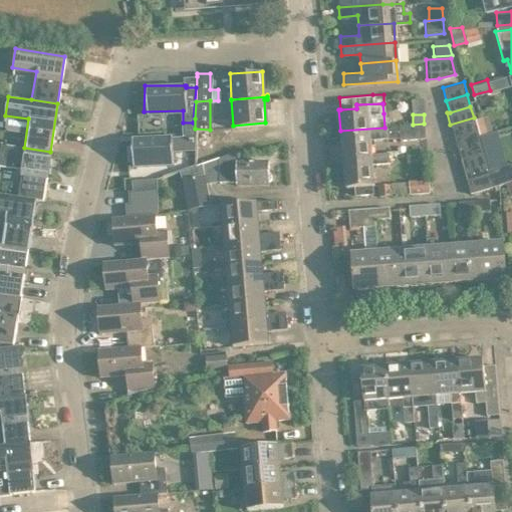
[(450,124),(453,137),(477,130),(474,117),(450,124)]
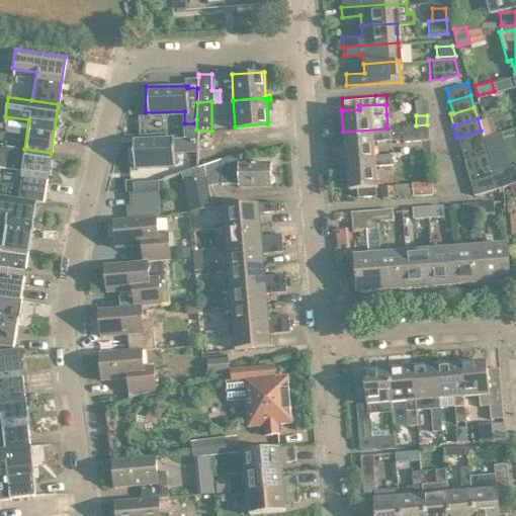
[(416,125),(402,126),(403,140),(428,137),(427,124),(416,125)]
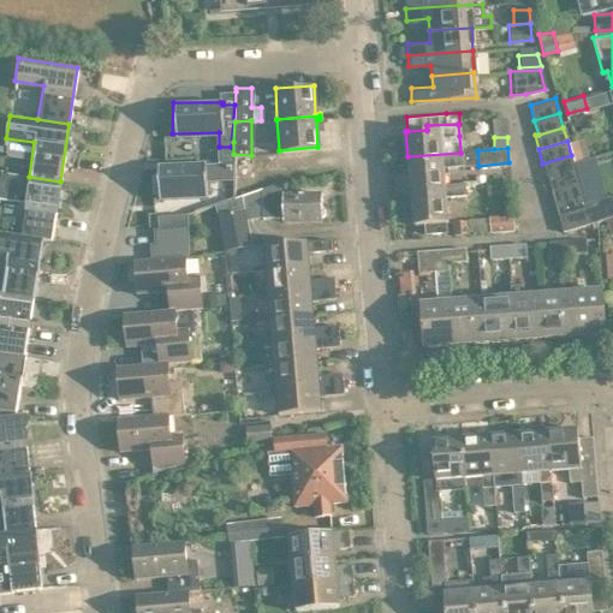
[(408,156),(409,186),(442,184),(441,166),(462,165),(460,153),(408,156)]
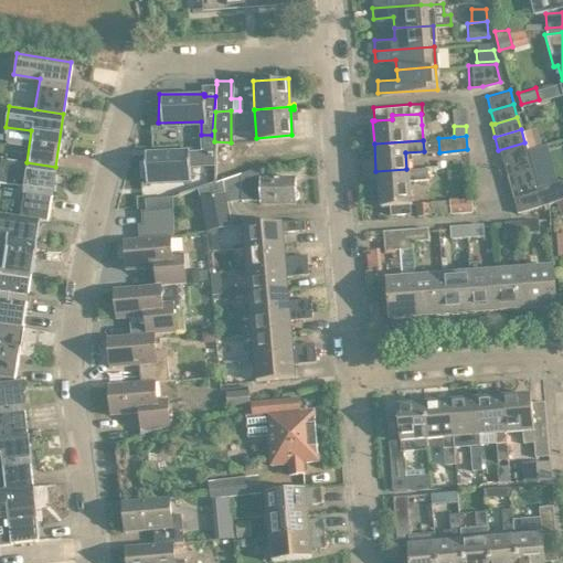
[(541,142),(526,147),(528,155),(531,167),(534,179),(537,186),(556,180),(545,141),(541,142)]
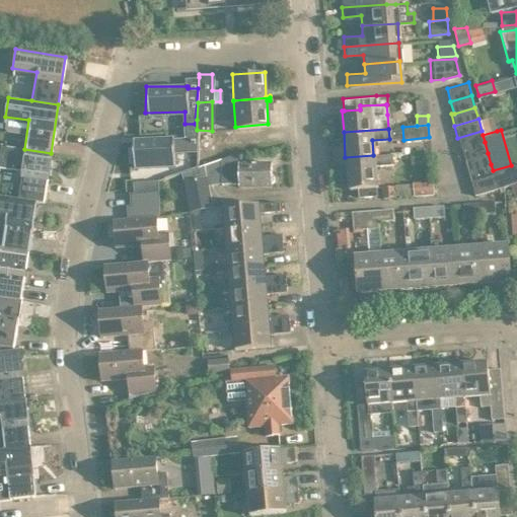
[(457,138),(460,149),(485,142),(483,135),(482,131),(457,138)]
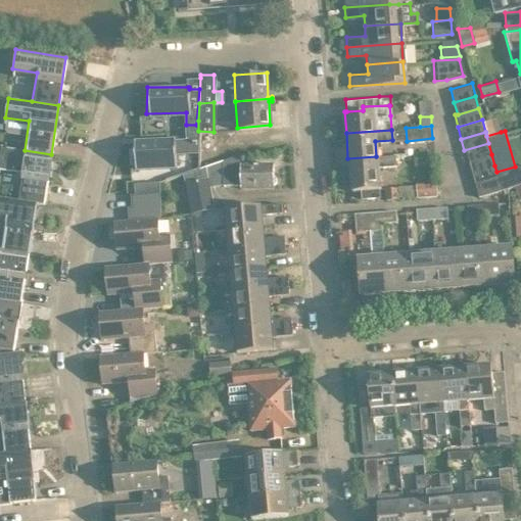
[(196,146),(197,137),(133,140),(133,168),(174,166),(174,148),(196,146)]
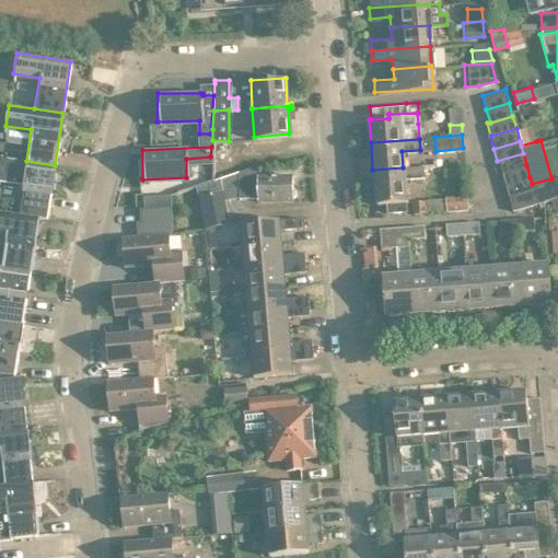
[(497,161),(500,172),(526,165),(523,153),(497,161)]
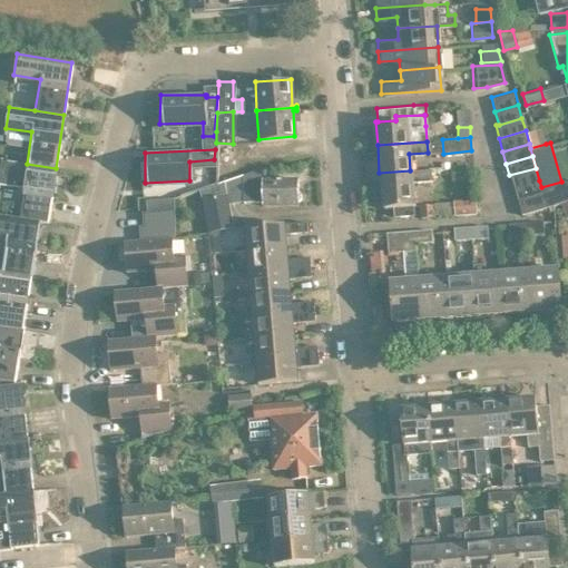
[(56,168),(27,164),(0,160),(0,180),(23,185),(19,217),(47,222),(56,168)]
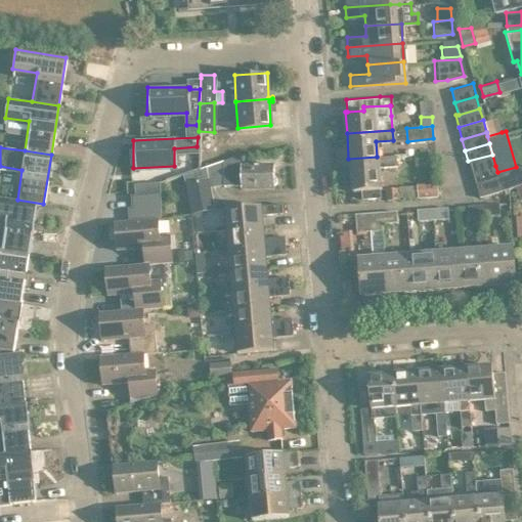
[(433,149),(414,151),(415,163),(433,161),(433,149)]
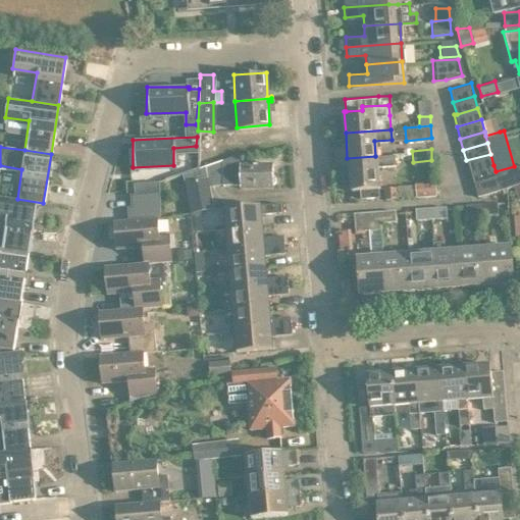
[(237,153),(221,158),(221,182),(239,182),(239,185),(271,185),(271,182),(274,178),(274,173),(271,171),(271,162),(239,162),(237,153)]
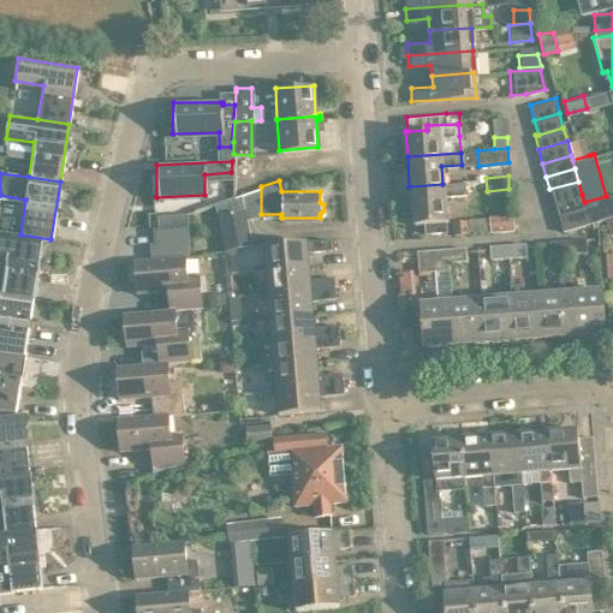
[(463,182),(442,184),(409,186),(412,222),(423,221),(423,231),(444,230),(442,220),(445,220),(442,195),(464,194),(463,182)]
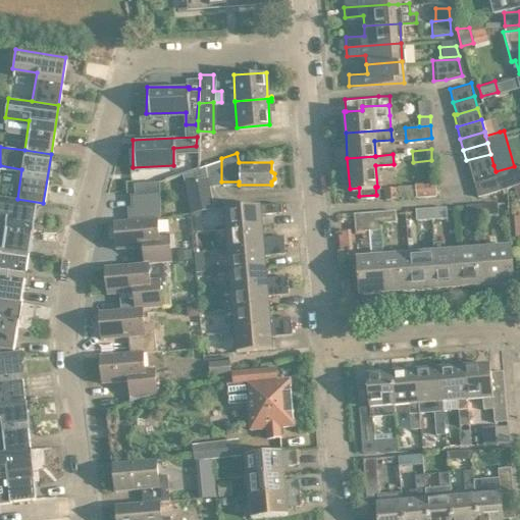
[(466,160),(470,172),(494,165),(490,154),(466,160)]
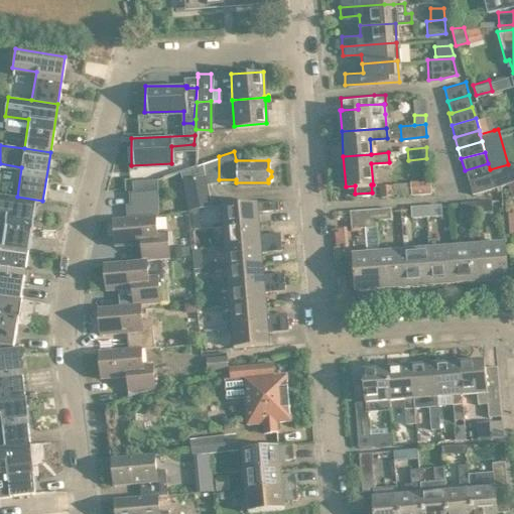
[(202,161),(180,168),(180,170),(181,178),(187,208),(188,208),(200,206),(210,204),(206,182),(202,161)]
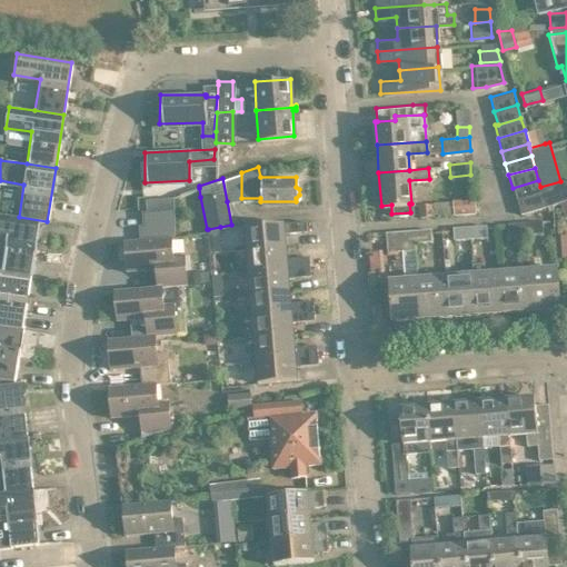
[(540,187),(543,192),(546,205),(551,202),(566,198),(566,179),(560,181),(540,187)]
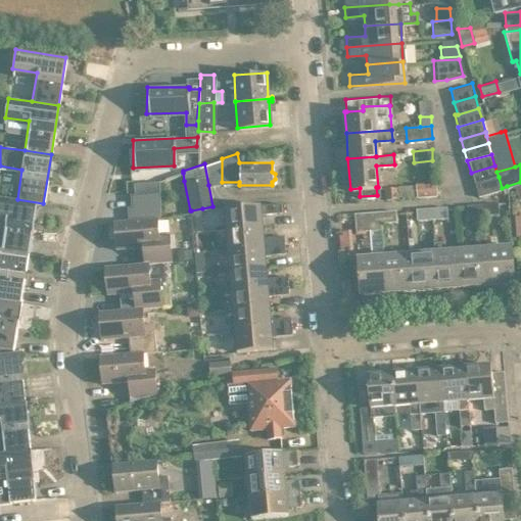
[(471,173),(474,184),(499,177),(496,172),(494,166),(471,173)]
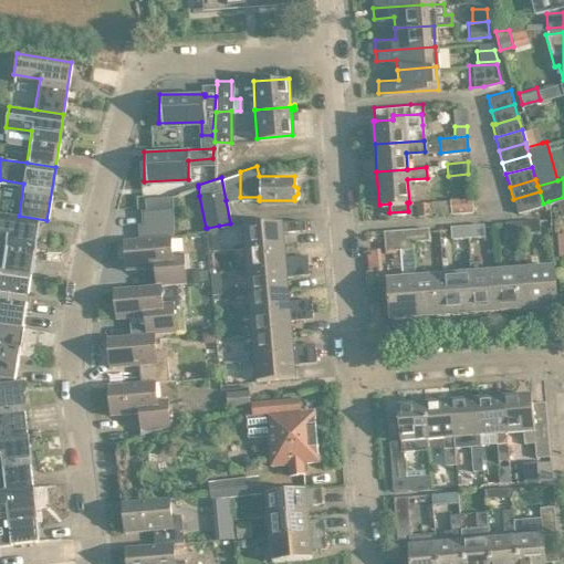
[(540,191),(513,199),(517,211),(543,204),(540,191)]
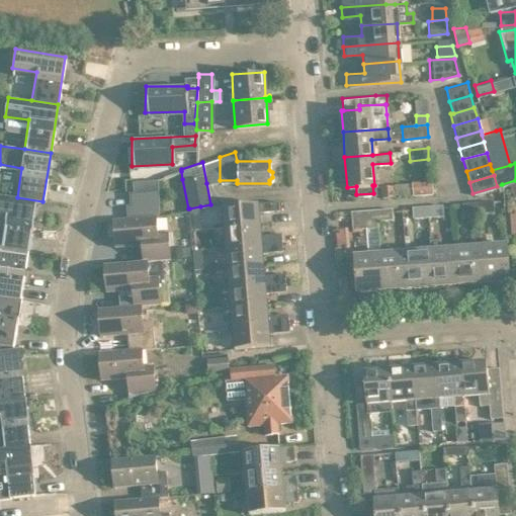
[(432,179),(411,181),(412,193),(432,192),(432,179)]
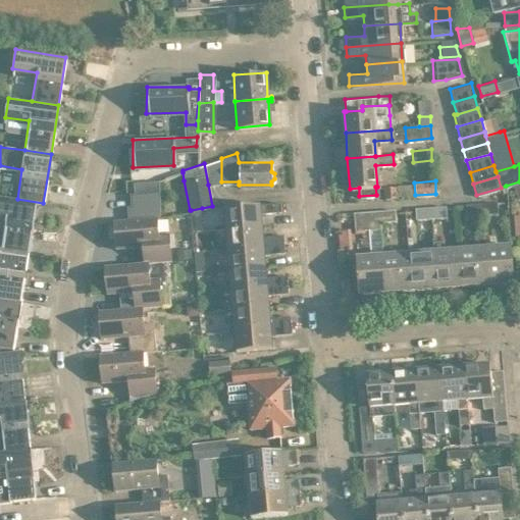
[(396,186),(384,187),(385,197),(397,196),(396,186)]
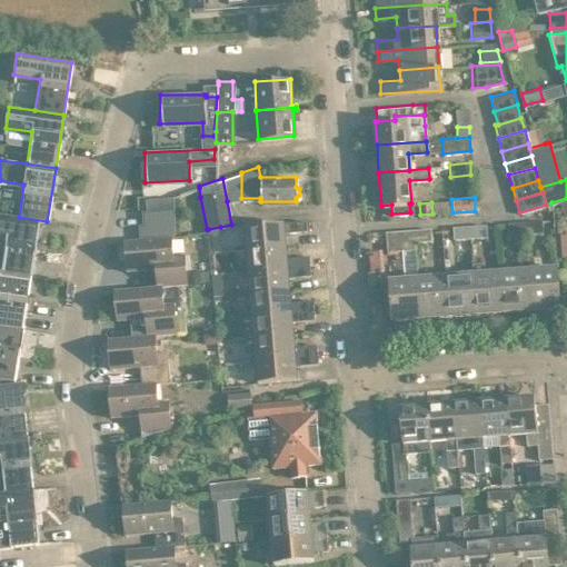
[(142,226),(138,226),(139,239),(152,238),(170,237),(173,237),(173,210),(146,211),(141,212),(142,226)]
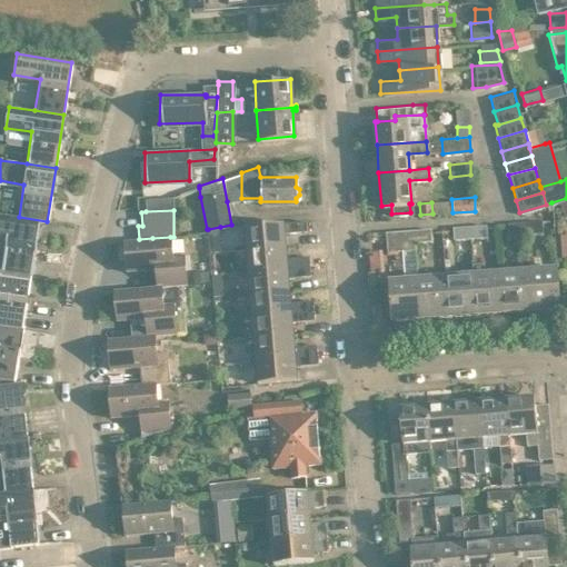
[(0,249),(5,250),(1,269),(29,274),(38,221),(0,215),(0,249)]
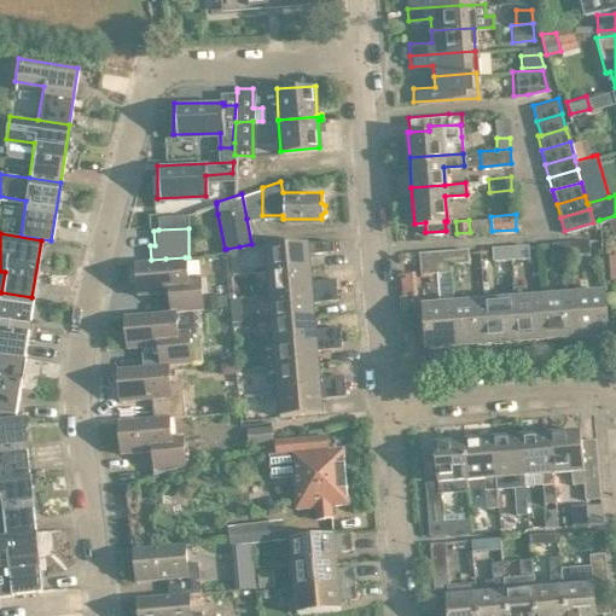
[(588,238),(569,239),(570,253),(590,251),(588,238)]
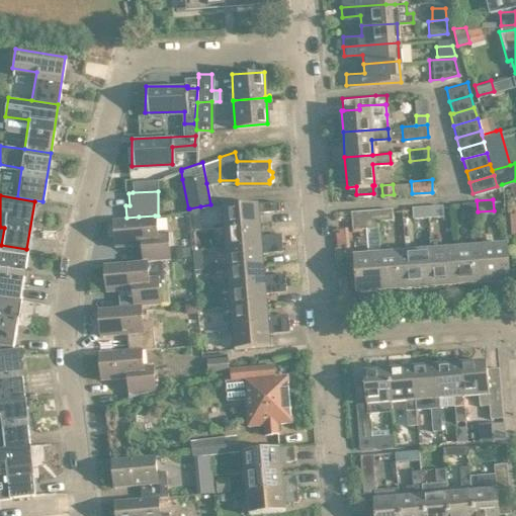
[(220,204),(222,225),(257,222),(256,210),(277,208),(276,200),(220,204)]
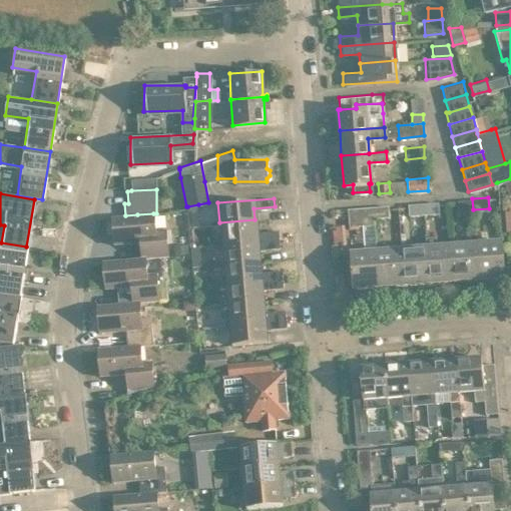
[(473,209),(472,198),(458,199),(459,210),(473,209)]
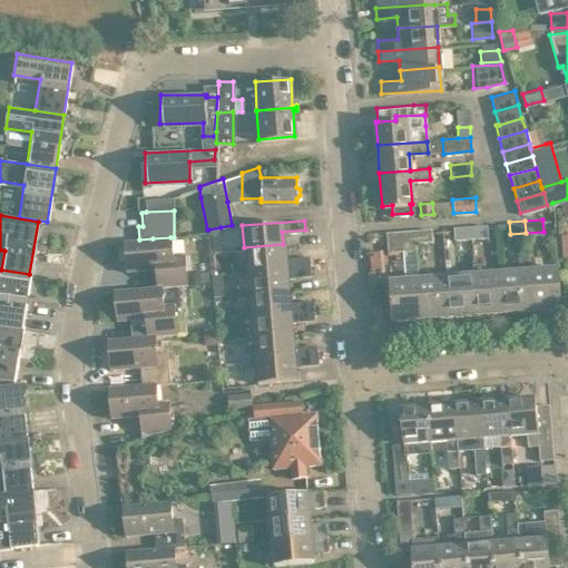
[(487,223),(469,225),(470,237),(488,236),(487,223)]
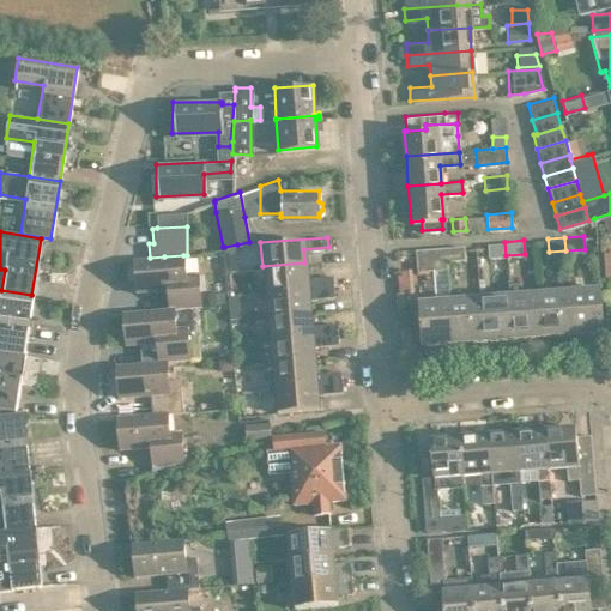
[(506,255),(504,242),(488,243),(489,256),(506,255)]
